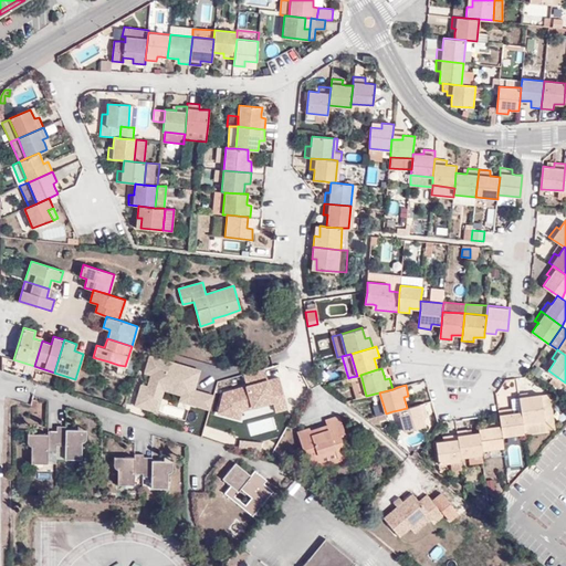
[(542,399),(544,421),(554,420),(551,394),(542,395),(542,399)]
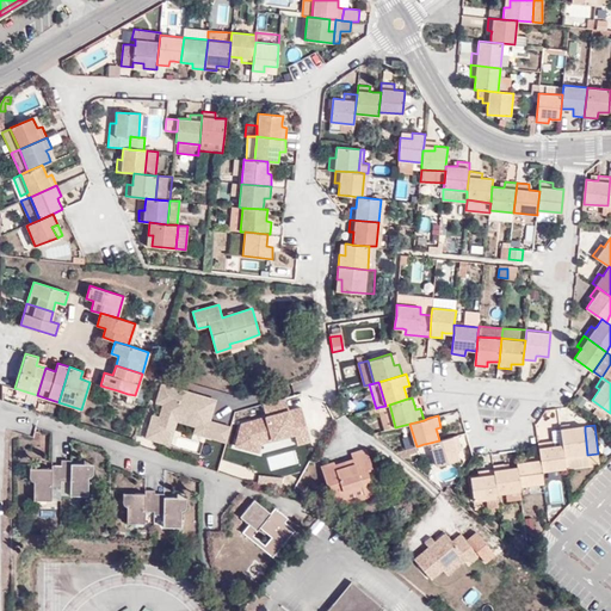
[(566,469),(599,464),(598,454),(587,455),(585,431),(574,432),(573,427),(571,427),(561,429),(562,444),(566,467),(566,469)]
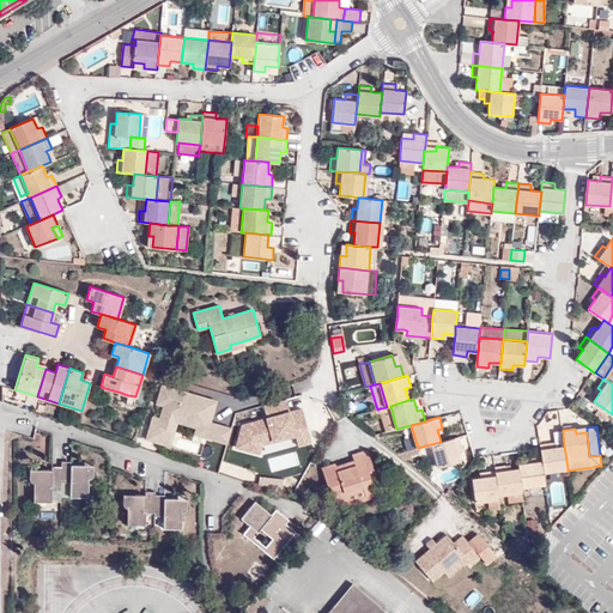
[(459,449),(463,448),(461,436),(441,442),(431,444),(438,467),(461,460),(460,453),(459,449)]
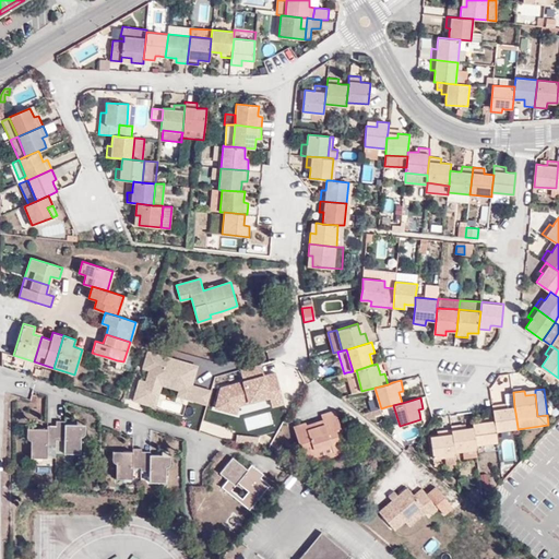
[(504,408),(504,403),(492,405),(494,408),(494,415),(496,430),(518,427),(514,406),(508,407),(504,408)]
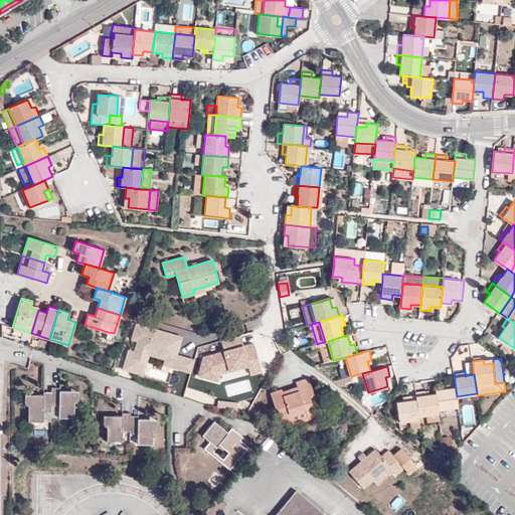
[(362,393),(368,392),(362,373),(357,374),(362,393)]
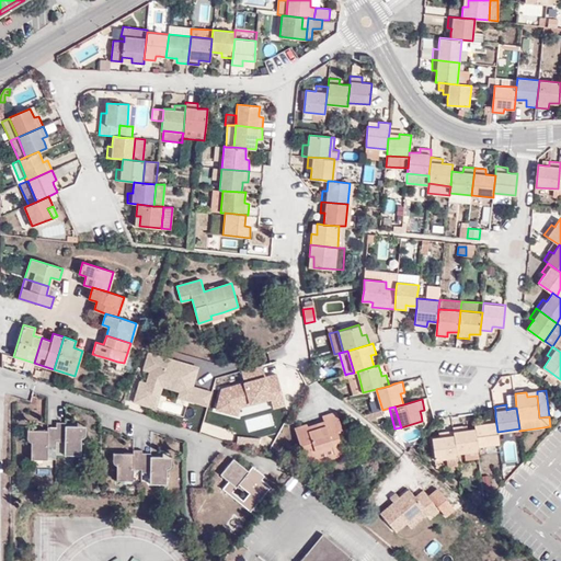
[(339,435),(336,431),(342,428),(335,412),(322,416),(323,422),(324,425),(308,431),(307,427),(307,425),(294,428),(306,462),(318,459),(316,455),(333,449),(334,454),(343,451),(339,435)]
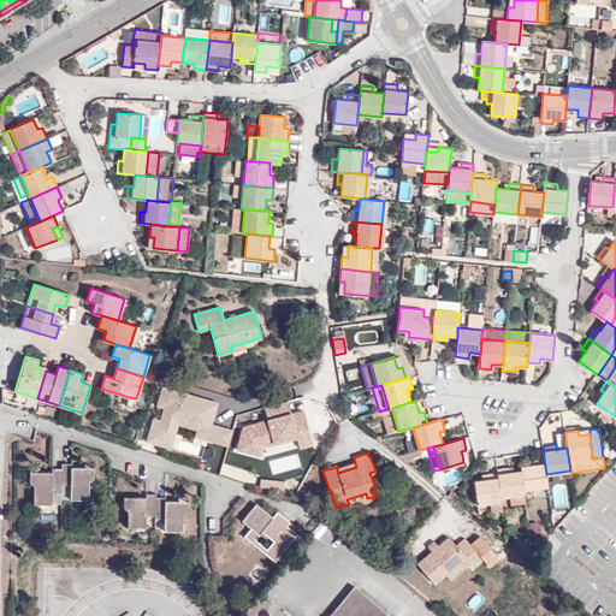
[(529,466),(521,467),(521,471),(525,490),(549,487),(546,474),(544,457),(532,460),(533,466),(529,466)]
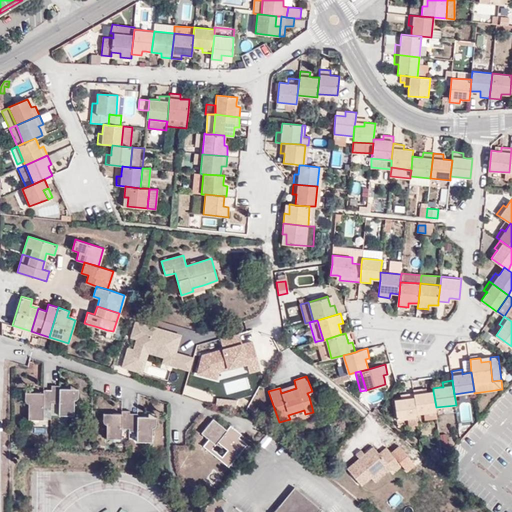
[(49,382),(49,387),(49,400),(57,400),(57,412),(72,412),(72,396),(74,396),(75,394),(76,392),(76,385),(58,385),(58,382),(49,382)]
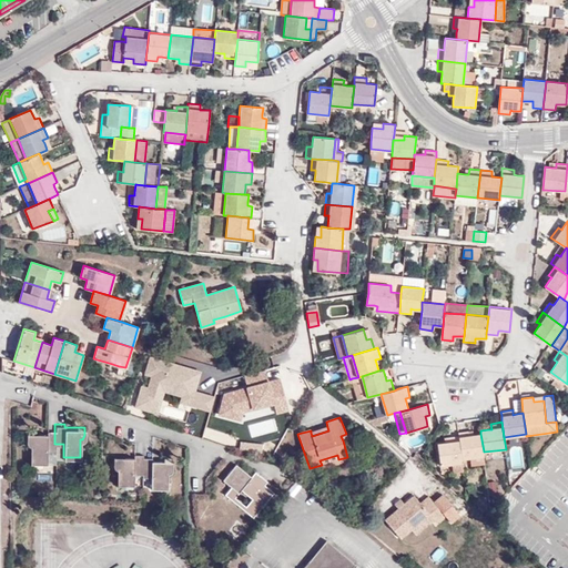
[(327,427),(311,433),(312,436),(328,430),(327,427)]
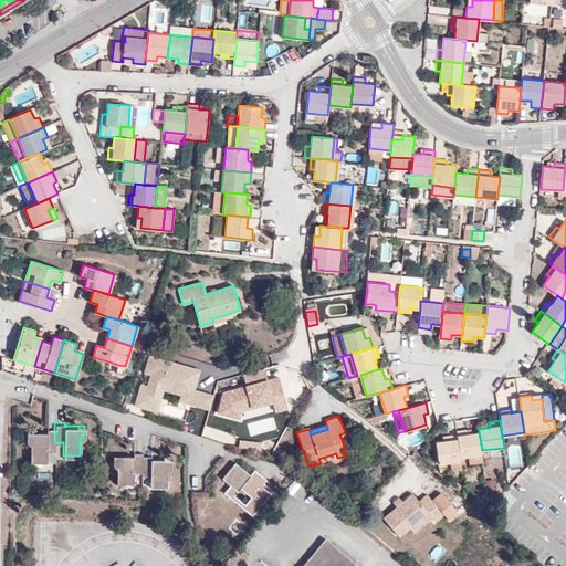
[(44,448),(54,448),(54,442),(54,428),(44,428),(44,431),(24,431),(24,440),(29,444),(29,459),(45,460),(44,448)]
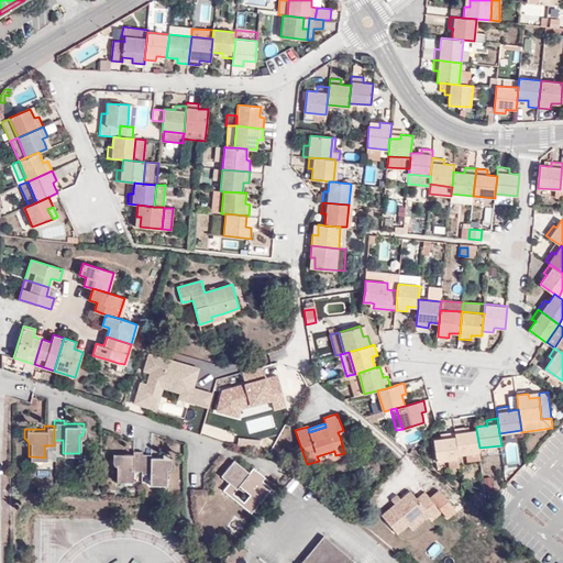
[(465,427),(454,429),(455,432),(457,454),(466,453),(478,452),(479,452),(479,448),(476,430),(470,431),(466,431),(465,427)]
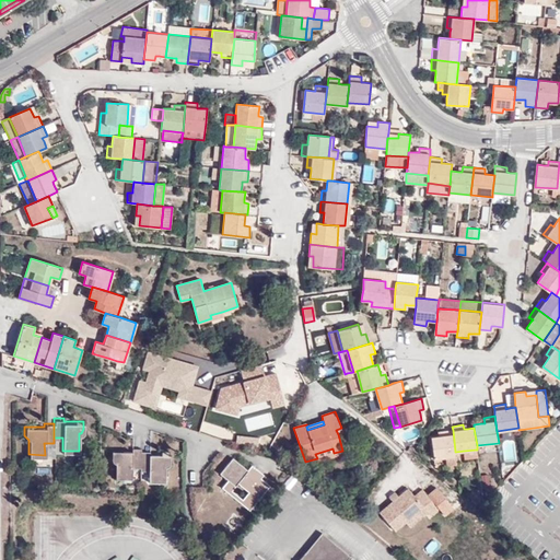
[(431,438),(434,458),(445,457),(454,456),(456,456),(455,452),(453,430),(442,432),(442,436),(439,436),(431,438)]
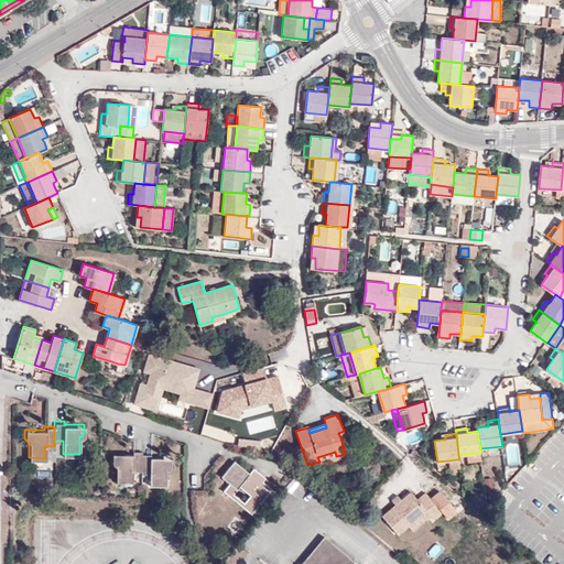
[(519,445),(506,446),(507,465),(520,465),(519,445)]
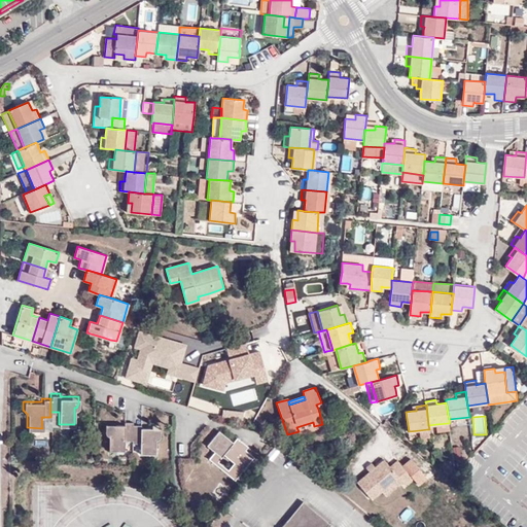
[(124,449),(124,438),(132,438),(133,423),(133,420),(124,419),(124,423),(105,423),(105,432),(109,435),(109,449),(124,449)]
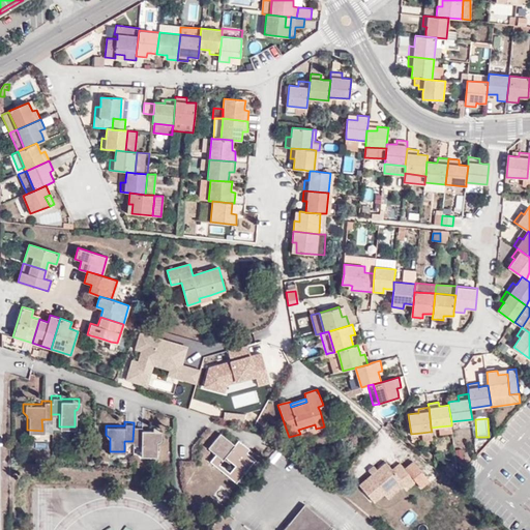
[(301,437),(325,430),(324,427),(316,429),(315,424),(298,430),(300,434),(301,437)]
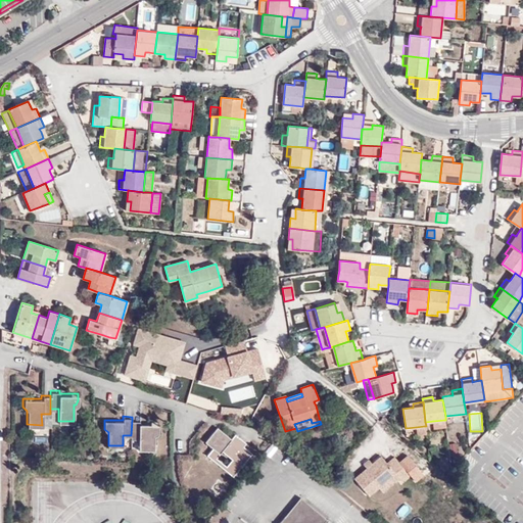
[(140,424),(140,420),(132,420),(131,435),(131,438),(140,438),(140,448),(154,448),(154,434),(157,433),(158,430),(158,424),(140,424)]
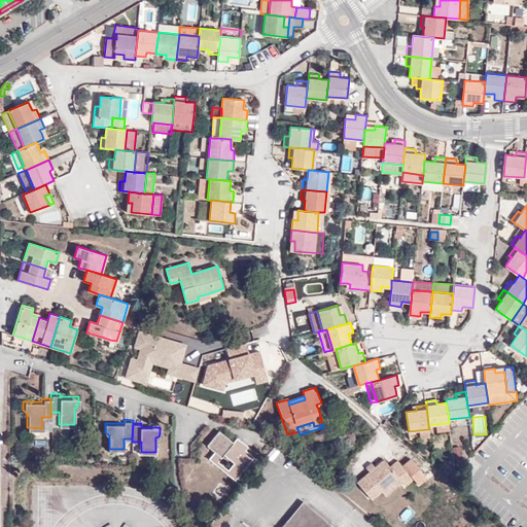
[(448,430),(448,423),(436,424),(436,431),(448,430)]
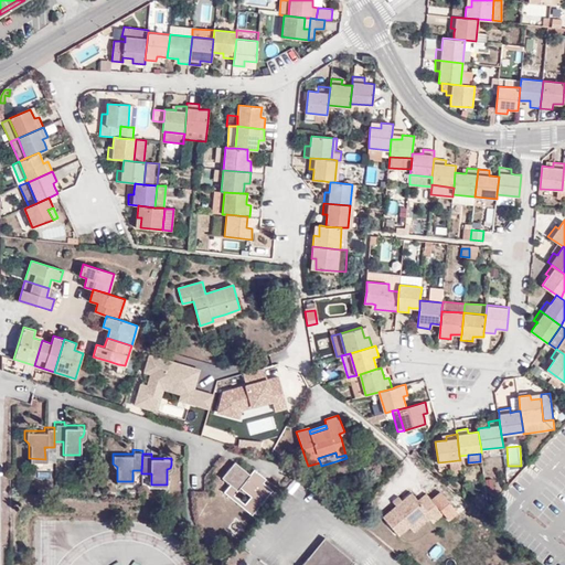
[(235,490),(238,487),(247,494),(259,472),(258,471),(254,476),(251,471),(248,473),(233,460),(220,477),(227,483),(235,490)]
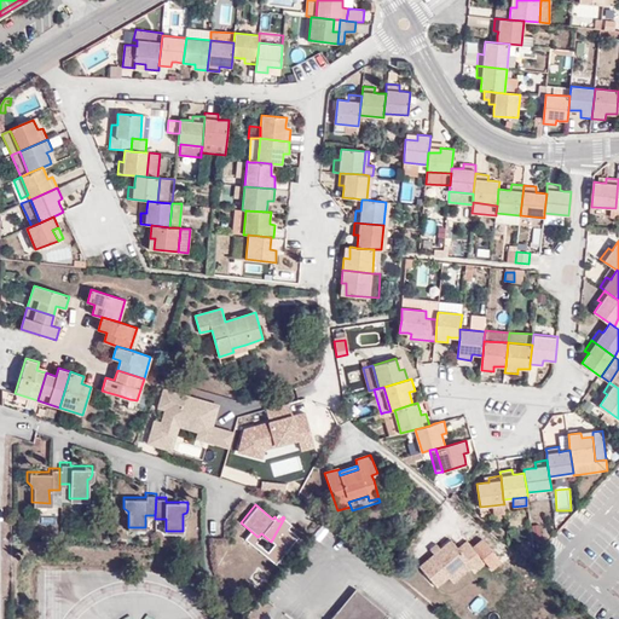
[(493,514),(503,513),(502,504),(492,505),(493,514)]
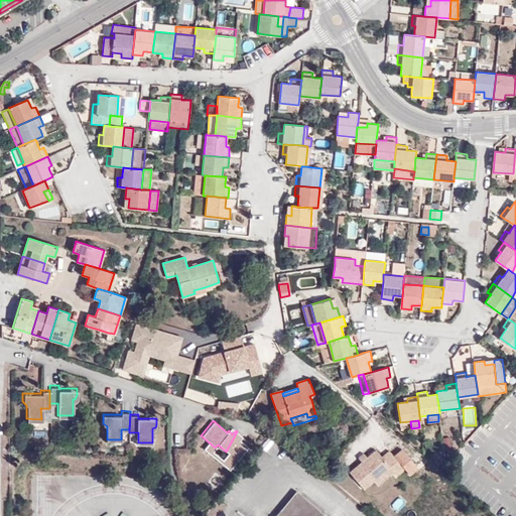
[(227,453),(220,461),(220,462),(227,469),(246,446),(239,439),(242,435),(237,431),(226,452),(227,453)]
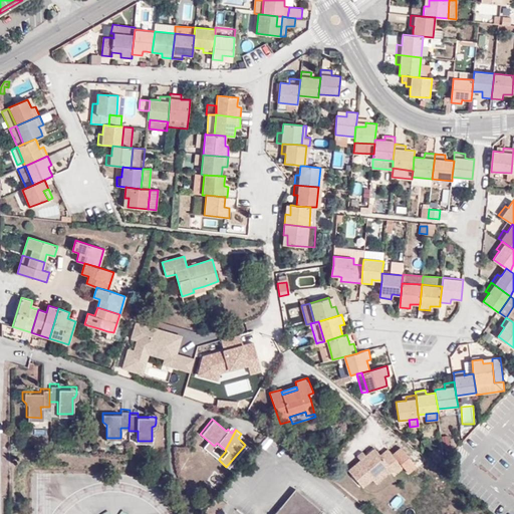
[(451,436),(441,437),(443,450),(453,448),(451,436)]
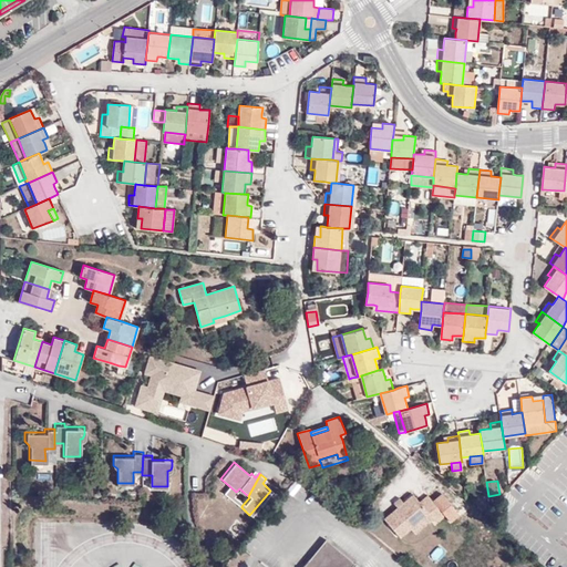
[(228,485),(223,492),(241,507),(241,506),(248,496),(239,488),(236,492),(228,485)]
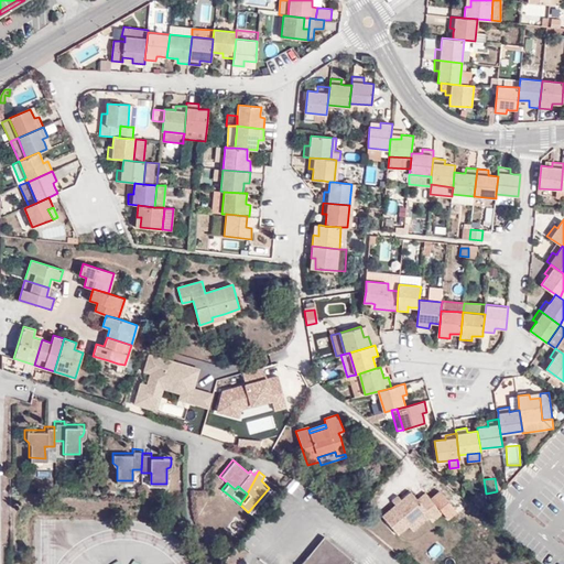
[(411,491),(401,500),(394,506),(381,517),(397,534),(407,527),(425,511),(430,516),(433,519),(442,512),(425,492),(418,499),(411,491)]
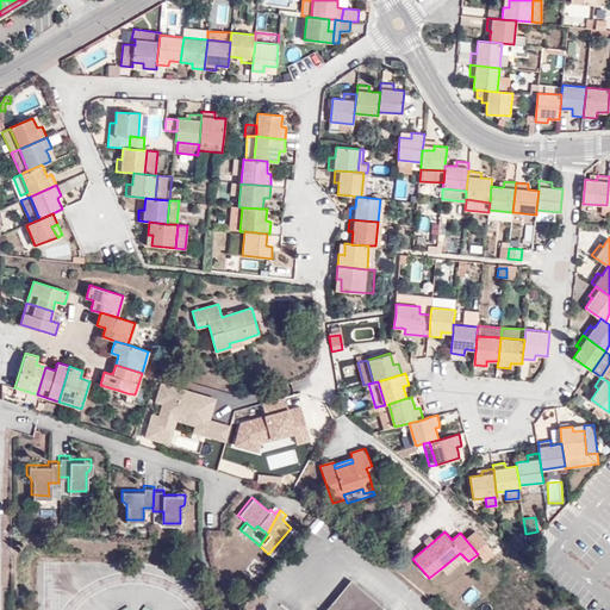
[(430,536),(423,542),(427,547),(434,541),(430,536)]
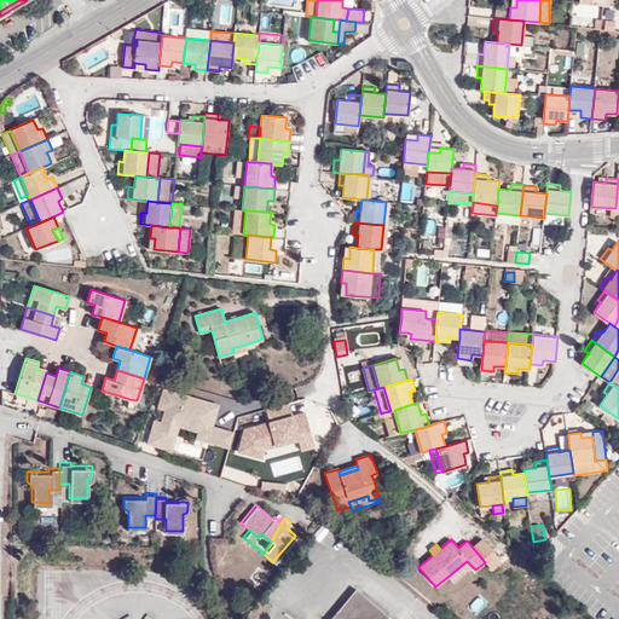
[(446,578),(451,583),(472,566),(467,561),(446,578)]
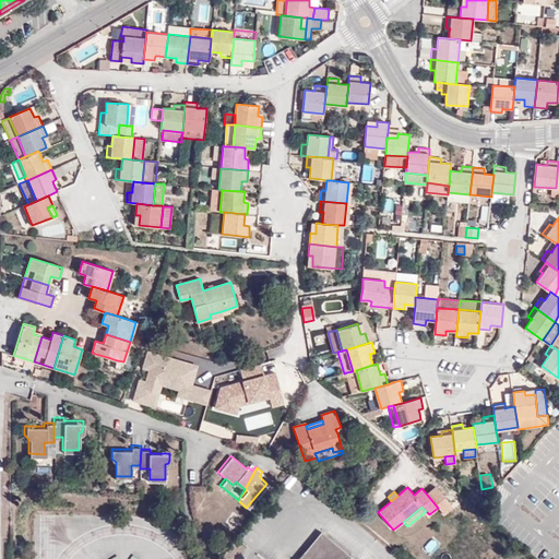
[(332,539),(323,533),(308,551),(316,558),(332,539)]
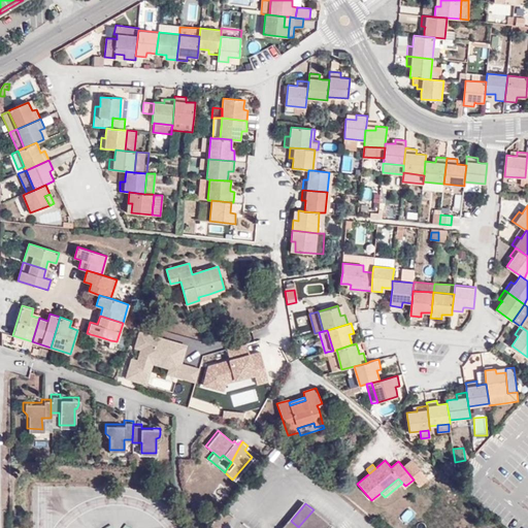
[(330,527),(332,525),(314,509),(298,527),(291,521),(285,527),(330,527)]
